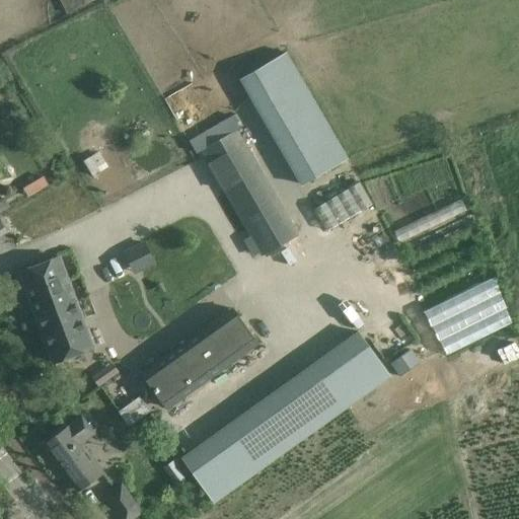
[(93,0),(59,0),(67,14),(93,0)]
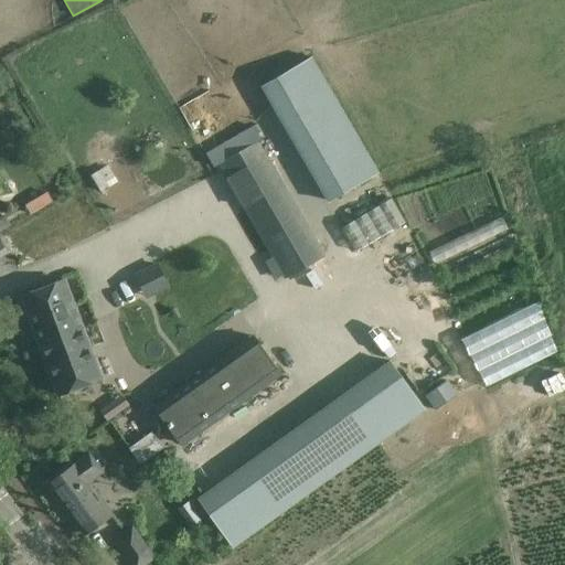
[(273,106),(274,105),(329,201),(377,173),(310,57),(262,85),(273,106)]
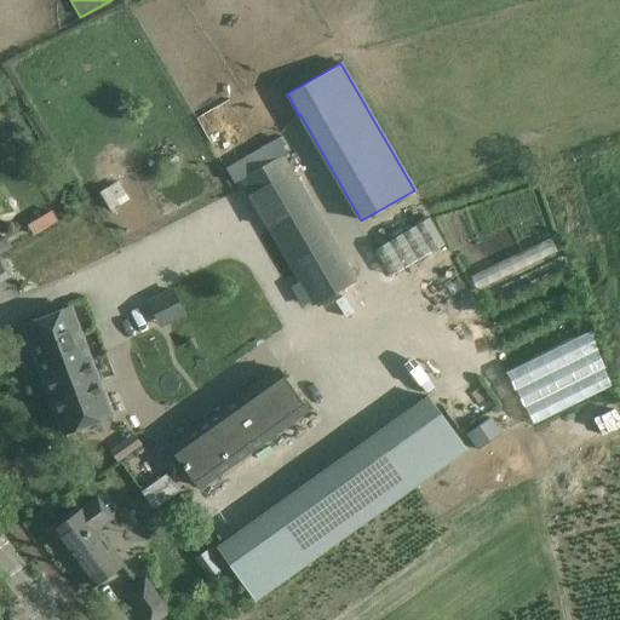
[(276,138),(225,168),(235,184),(239,181),(313,308),(356,282),(282,156),(286,154),(276,138)]
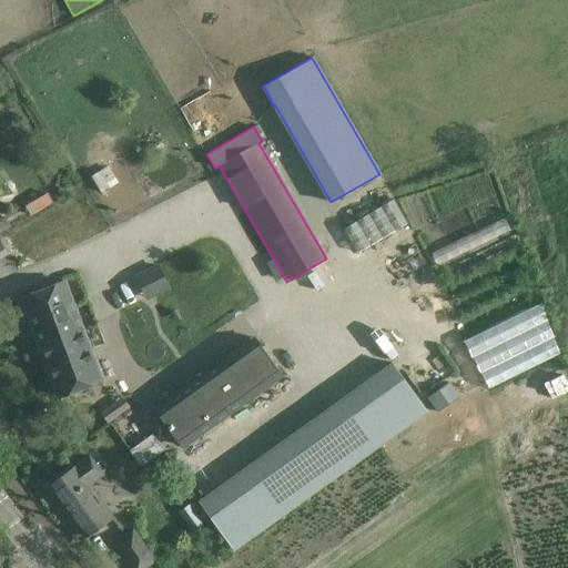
[(101,191),(115,183),(108,169),(93,178),(101,191)]
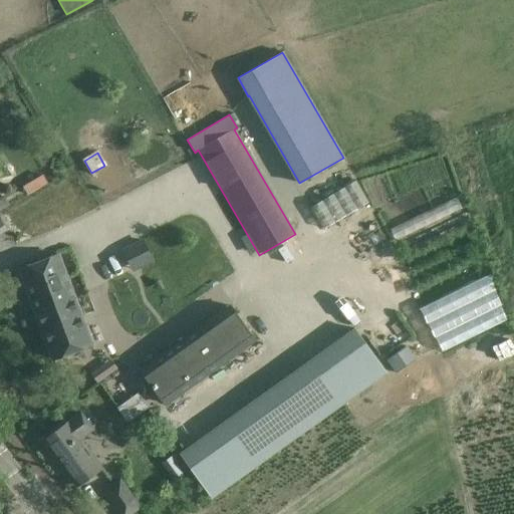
[(368,203),(355,181),(354,181),(311,207),(324,229),(368,203)]
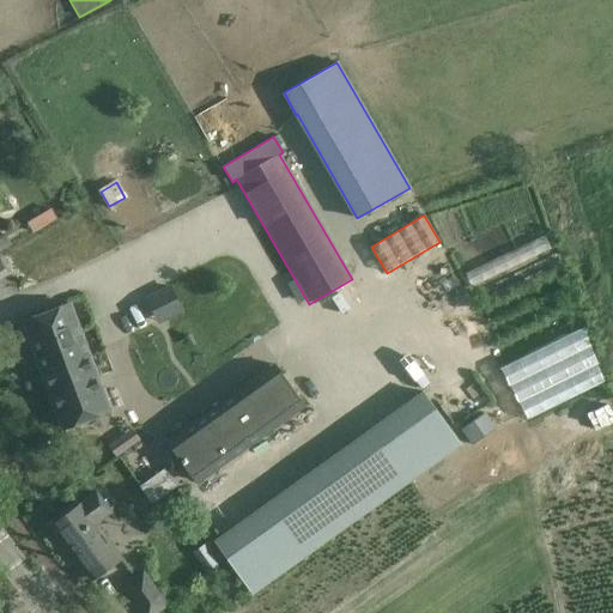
[(0,252),(11,246),(5,235),(0,236),(0,252)]
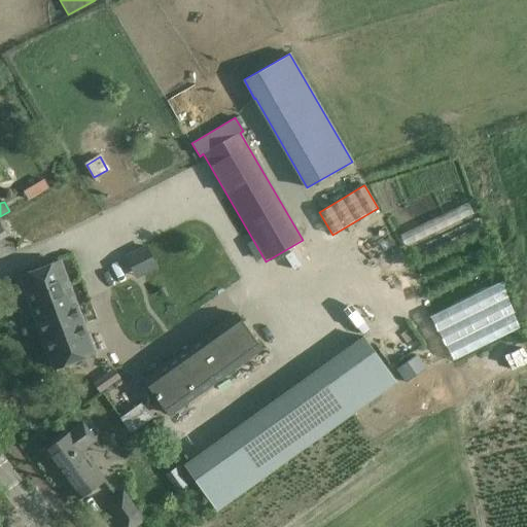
[(0,223),(0,240),(9,238),(4,222),(0,223)]
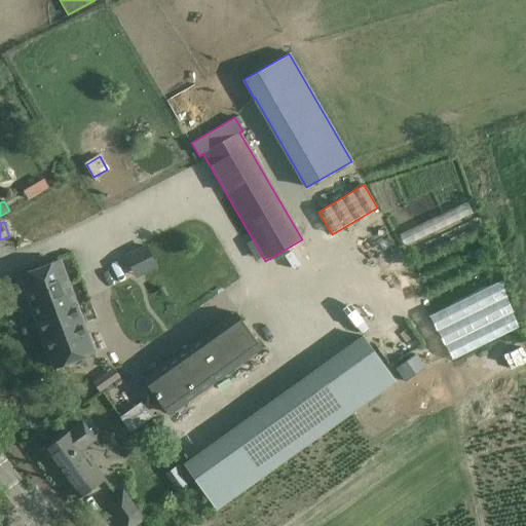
[(143,275),(157,267),(146,245),(130,252),(143,275)]
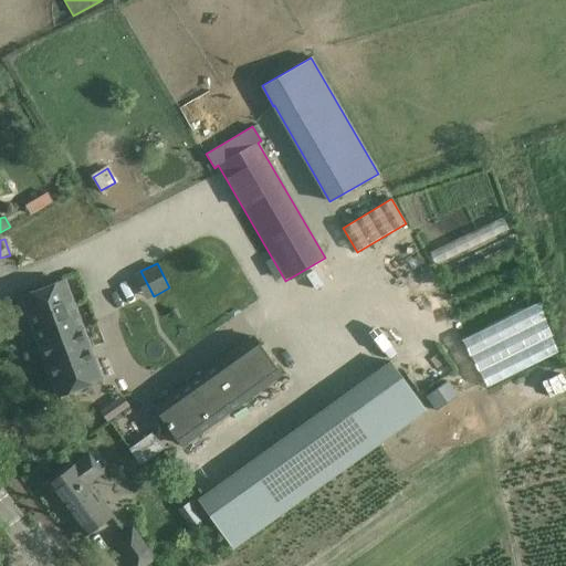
[(102,379),(65,280),(20,296),(58,396),(102,379)]
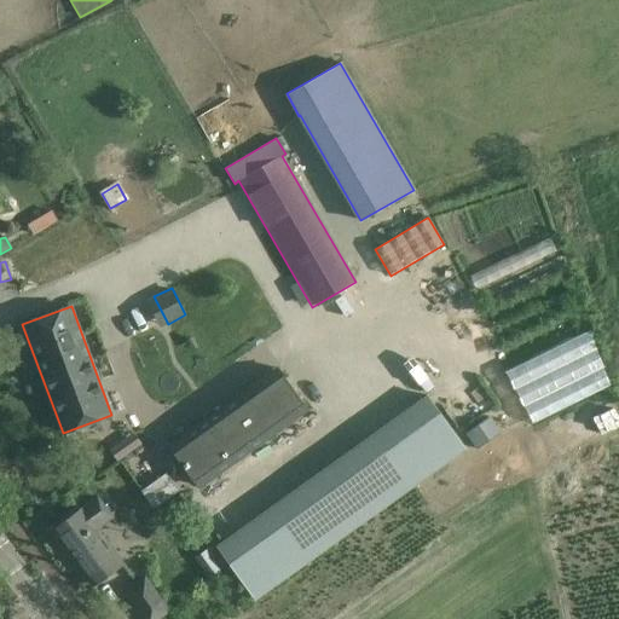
[(307,409),(278,369),(169,446),(198,486),(307,409)]
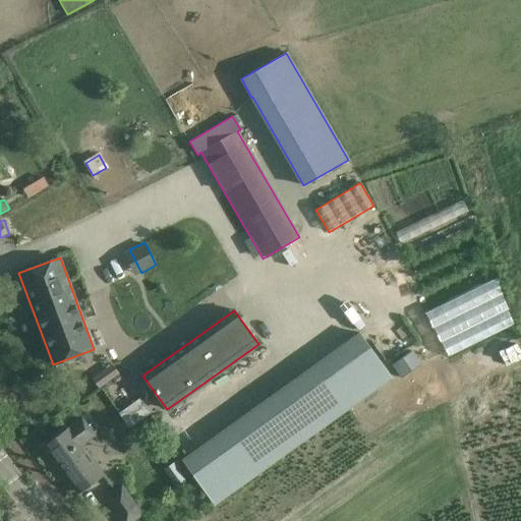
[(392,378),(360,333),(283,389),(314,432),(392,378)]
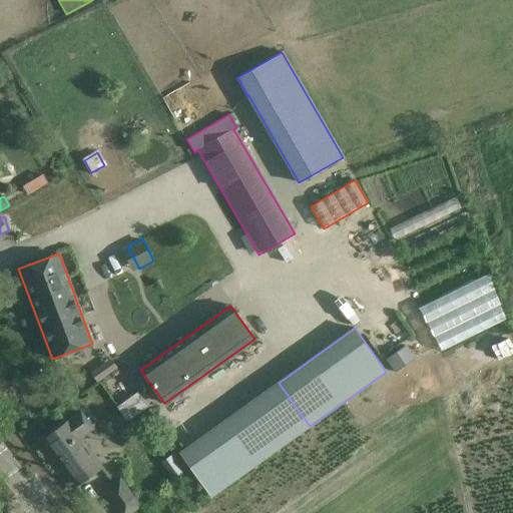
[(386,360),(395,372),(416,358),(407,345),(386,360)]
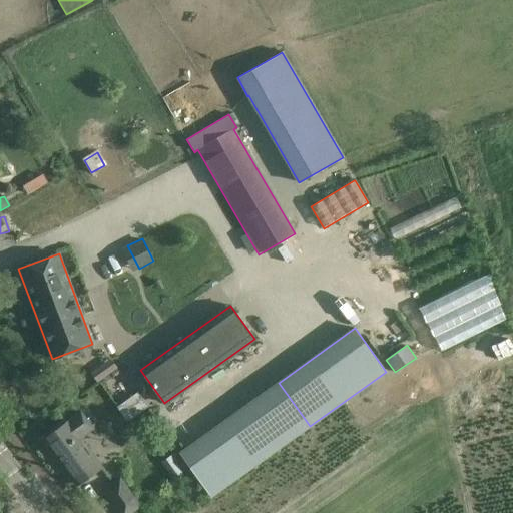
[(102,381),(121,371),(117,363),(98,372),(102,381)]
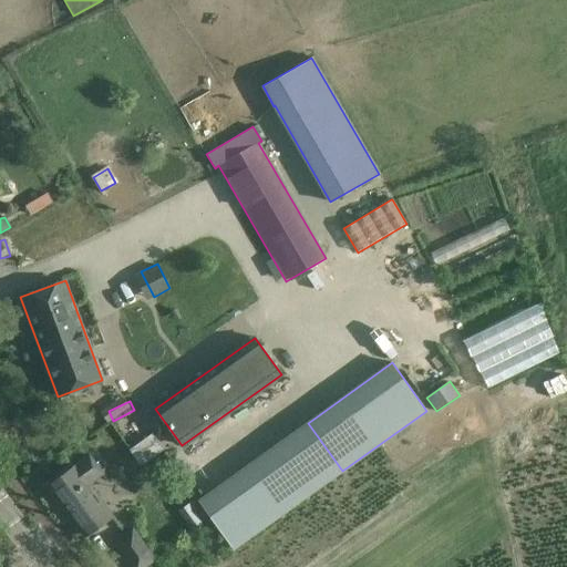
[(342,471),(308,423),(198,502),(233,549),(342,471)]
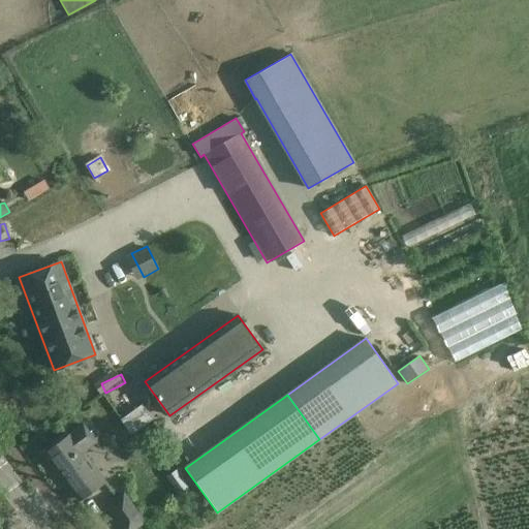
[(132,434),(155,417),(144,401),(121,417),(132,434)]
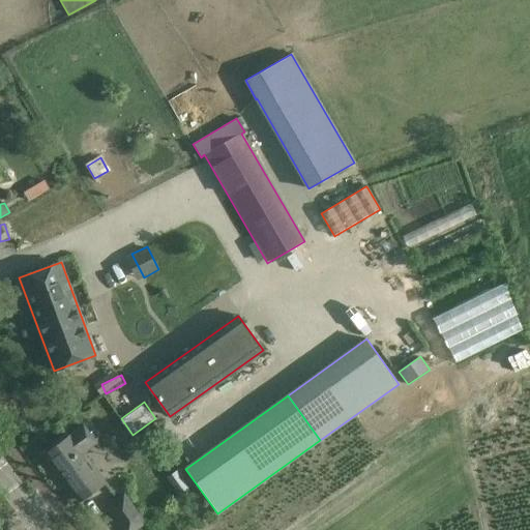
[(94,441),(83,424),(42,453),(78,501),(104,482),(81,451),(94,441)]
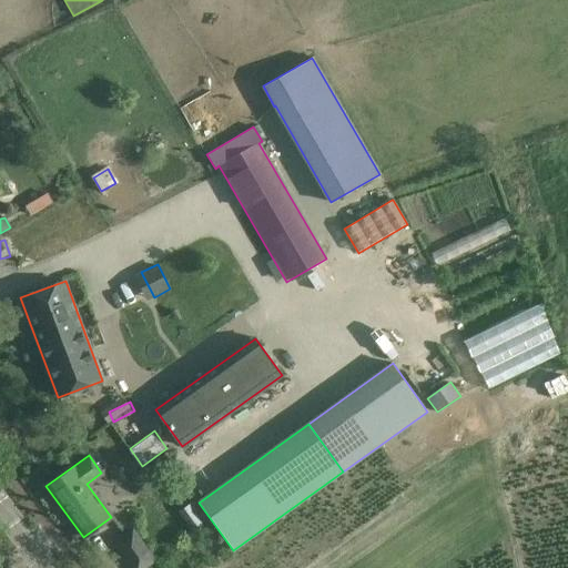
[(133,528),(113,544),(131,567),(145,567),(158,559),(133,528)]
